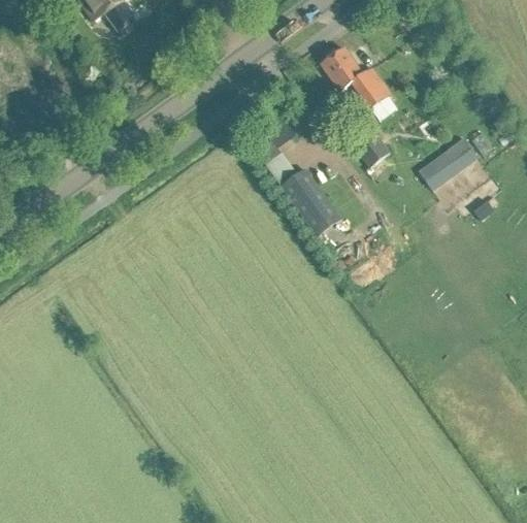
[(126,15),(130,11),(122,0),(77,0),(91,20),(102,12),(114,30),(129,20),(126,15)]
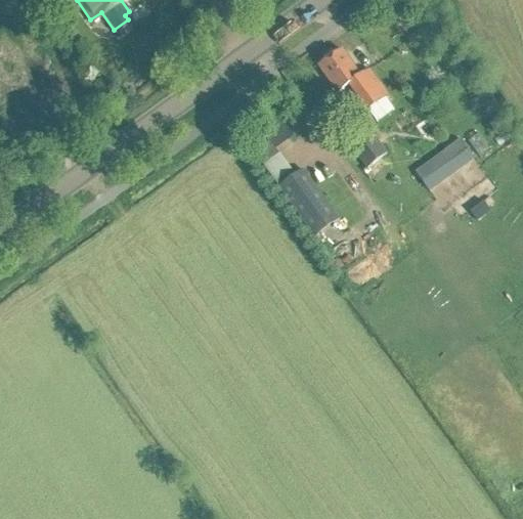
[(359,73),(340,46),(316,62),(337,89),(348,81),(369,112),(374,109),(371,104),(387,93),(367,67),(359,73)]
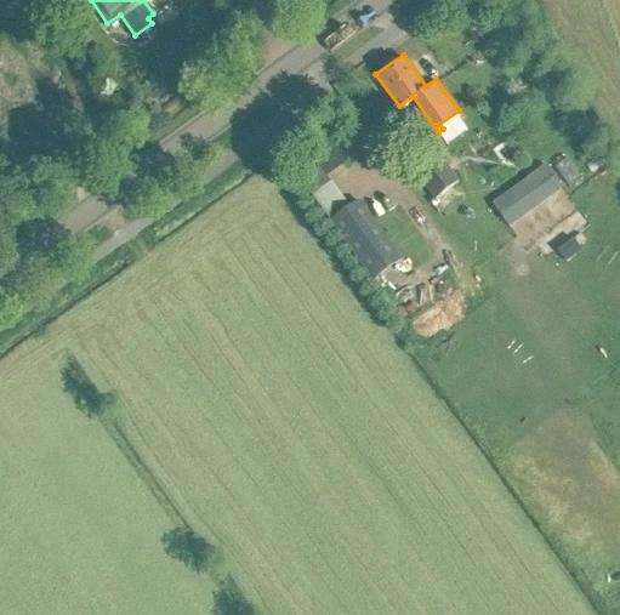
[(434,195),(458,176),(433,146),(409,166),(434,195)]
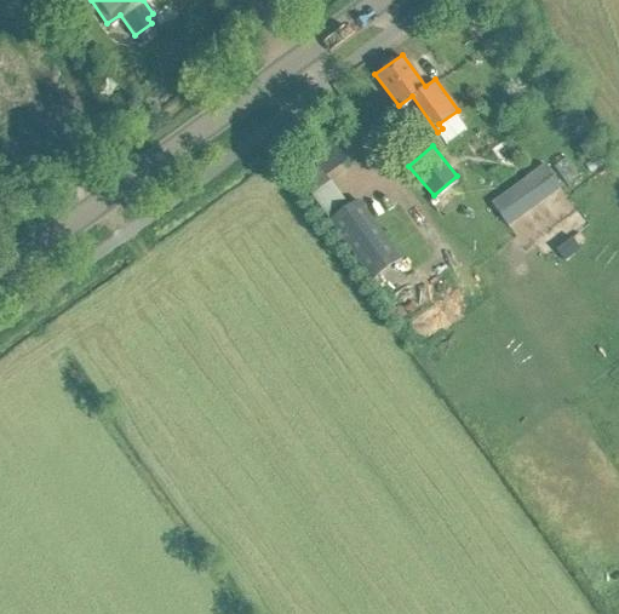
[(506,219),(559,181),(545,165),(494,201),(506,219)]
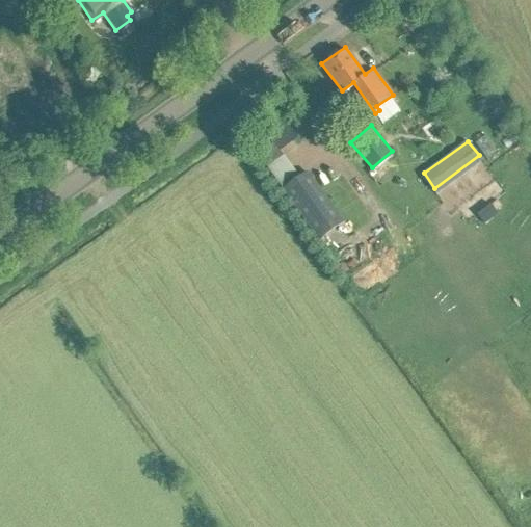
[(344,219),(307,168),(282,186),(319,238),(344,219)]
